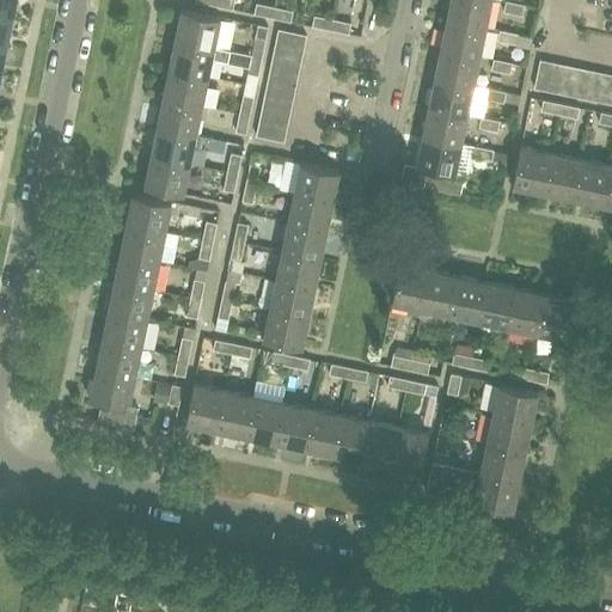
[(0,0),(0,14),(13,17),(16,0),(0,0)]
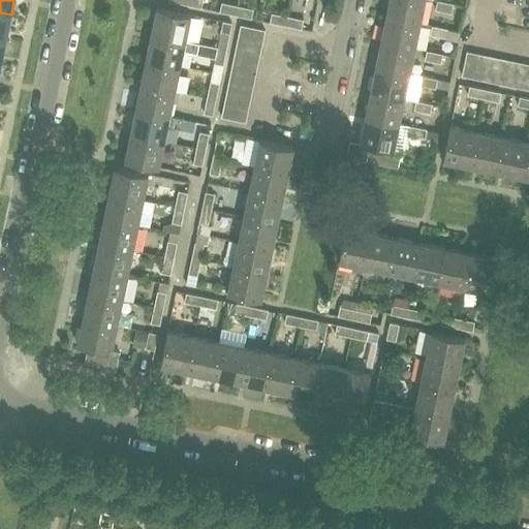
[(419,23),(424,0),(390,0),(386,16),(419,23)]
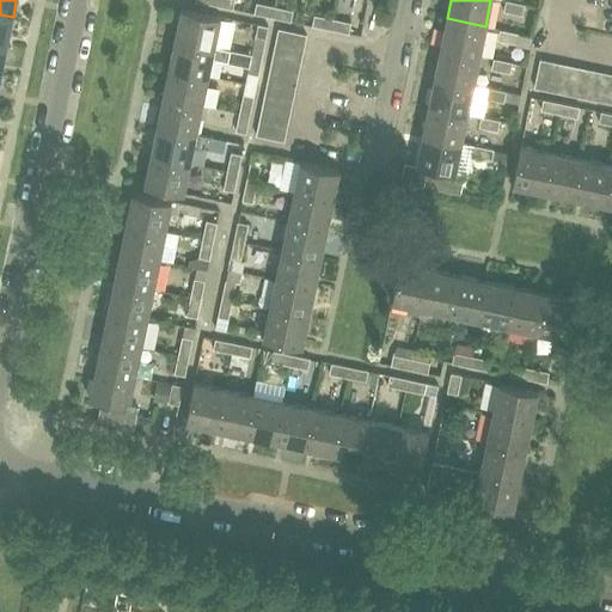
[(524,5),(506,1),(503,11),(522,14),(524,5)]
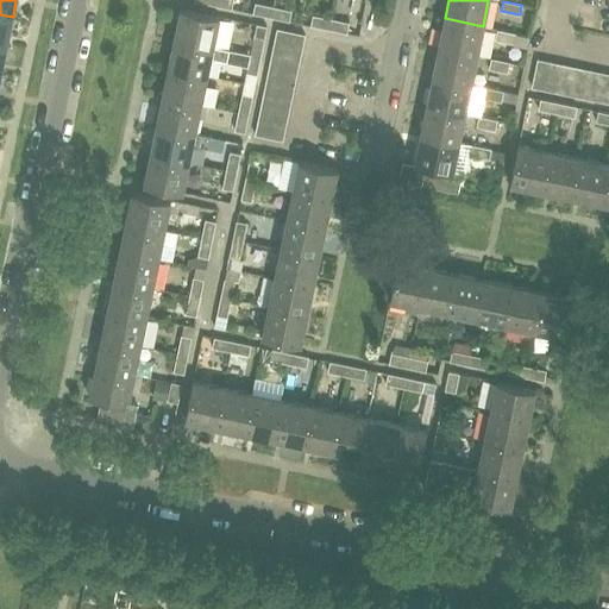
[(271,17),(274,6),(256,2),(252,13),(271,17)]
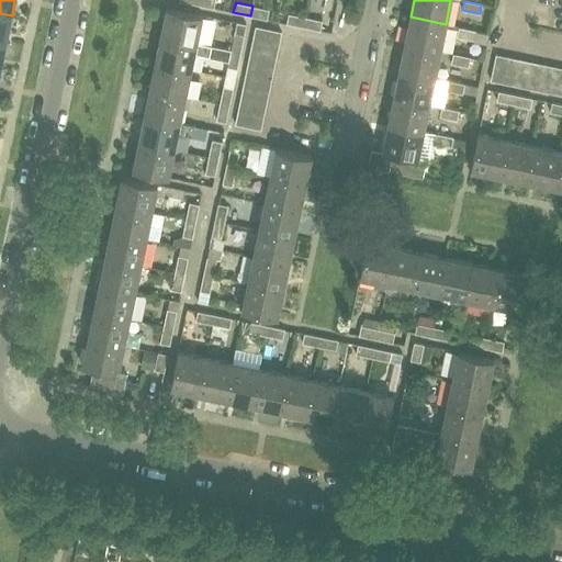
[(253,6),(250,15),(267,19),(269,10),(253,6)]
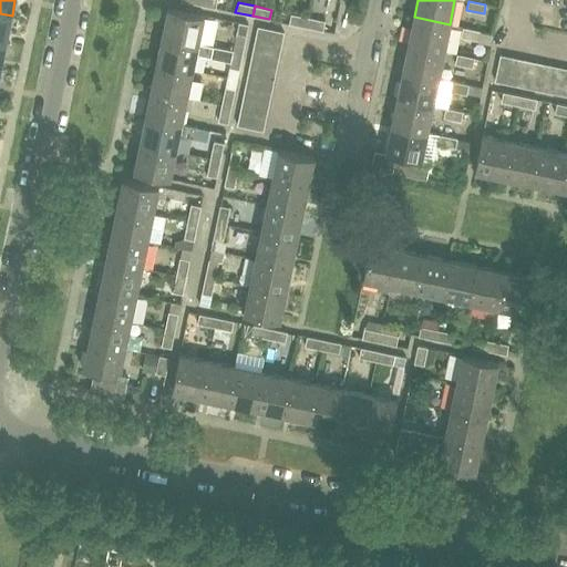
[(163,35),(198,43),(204,14),(168,7),(163,35)]
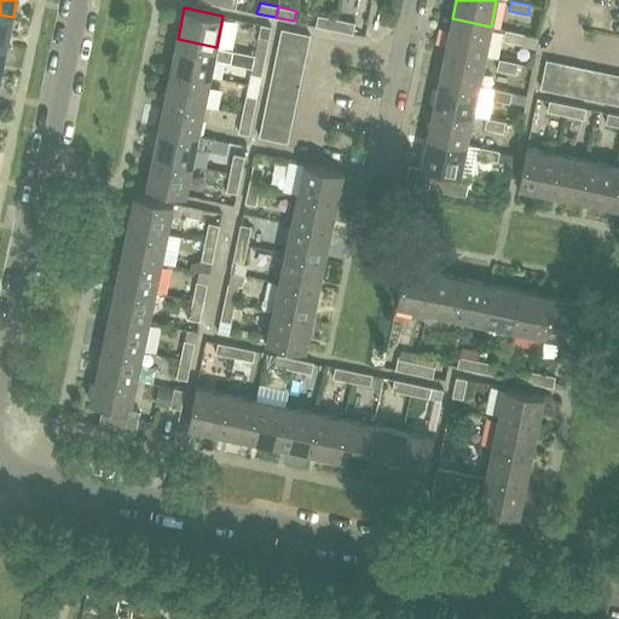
[(0,44),(7,46),(13,17),(0,15),(0,44)]
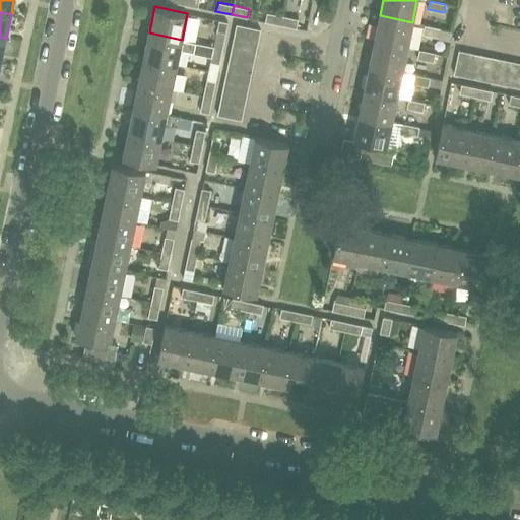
[(281,25),(282,16),(267,13),(265,21),(281,25)]
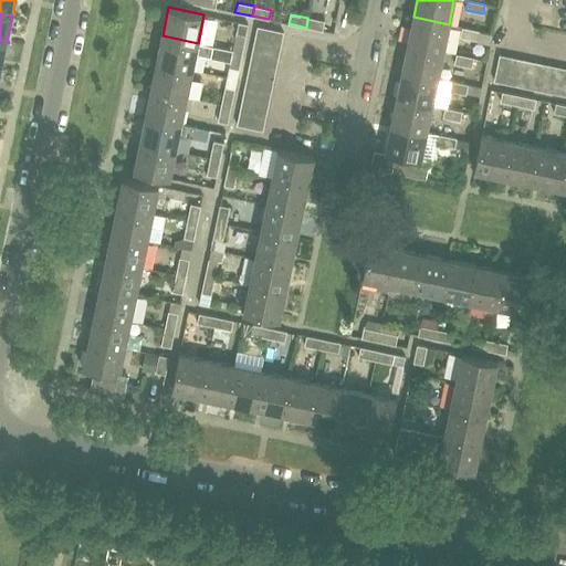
[(443,51),(449,24),(413,17),(408,43),(443,51)]
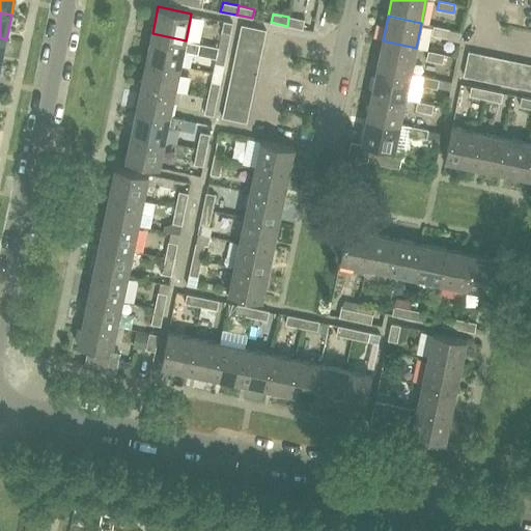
[(288,17),(287,26),(302,29),(304,20),(288,17)]
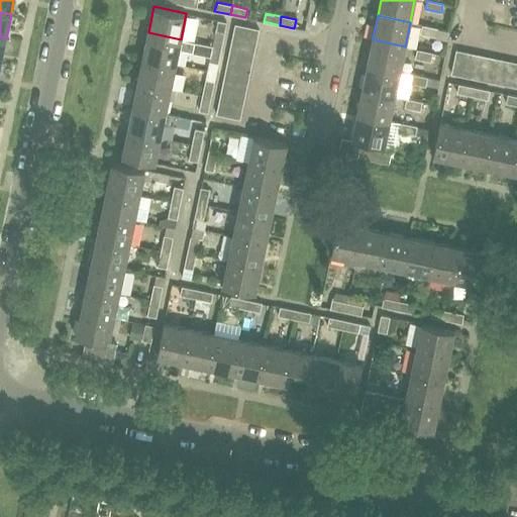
[(221,47),(224,32),(226,22),(217,20),(215,30),(212,45),(221,47)]
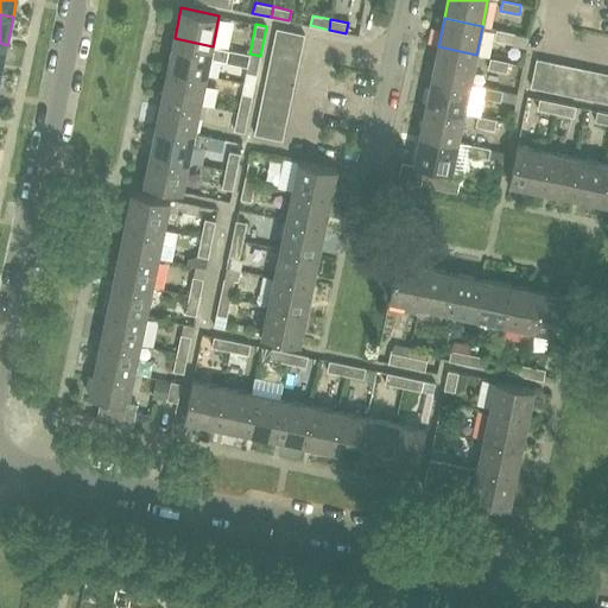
[(273,42),(302,48),(304,33),(277,27),(273,42)]
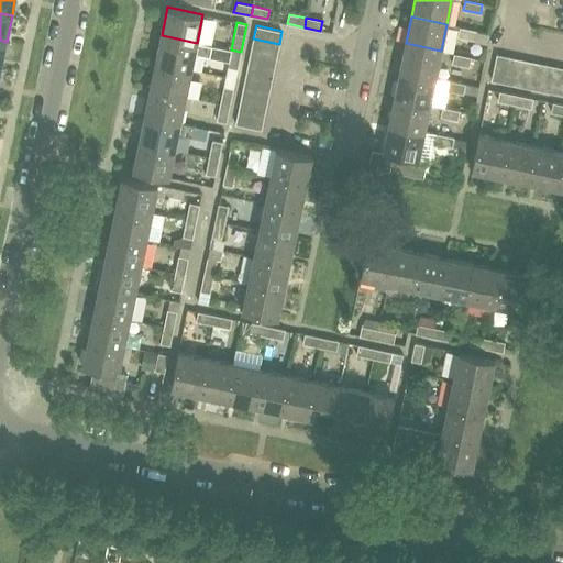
[(476,31),(460,28),(457,37),(475,41),(476,31)]
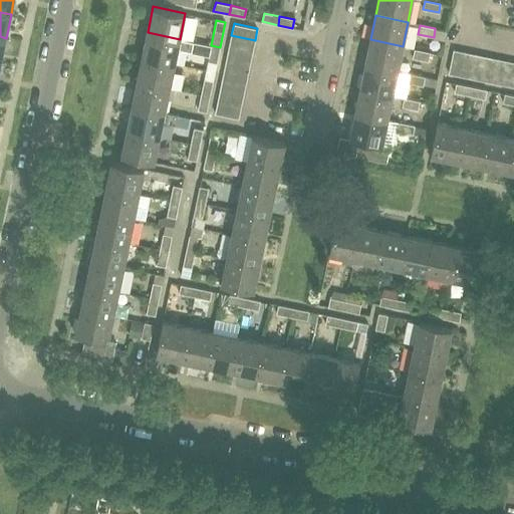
[(194,41),(180,39),(148,32),(142,56),(175,63),(178,48),(192,51),(194,41)]
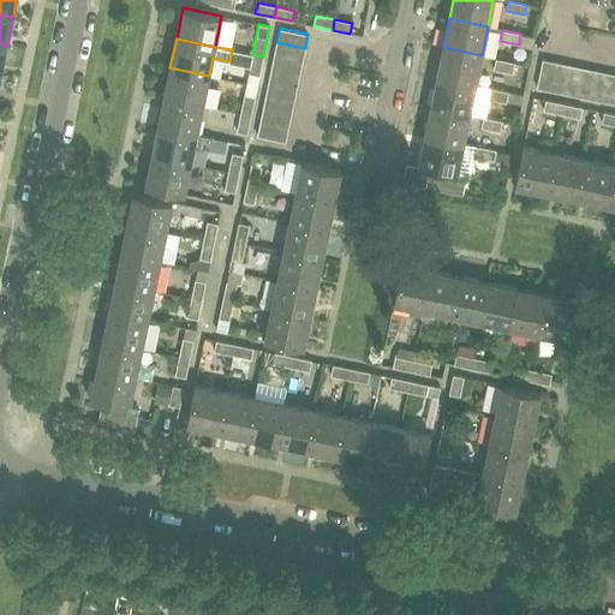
[(303,61),(305,48),(276,42),(274,55),(303,61)]
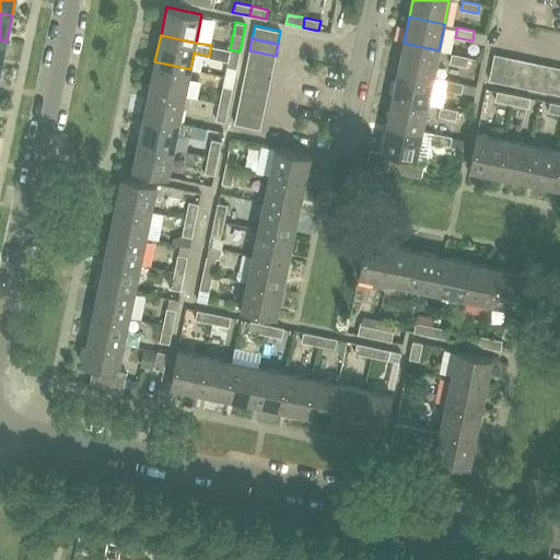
[(433,77),(439,50),(404,43),(398,70),(433,77)]
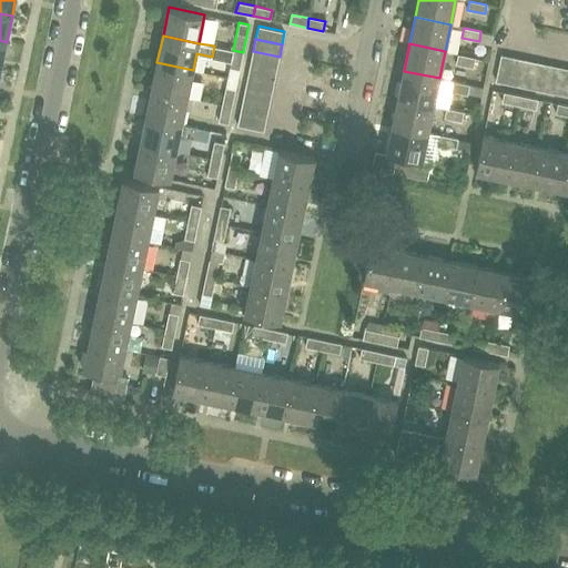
[(237,79),(243,52),(233,50),(227,77),(237,79)]
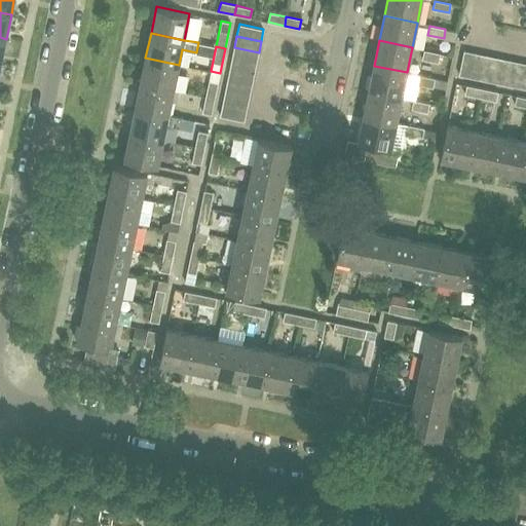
[(256,64),(259,52),(234,47),(232,59),(256,64)]
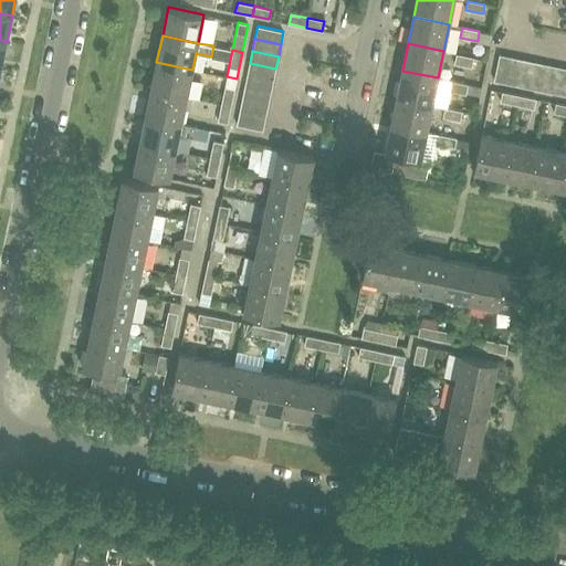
[(506,83),(512,56),(500,54),(494,81),(506,83)]
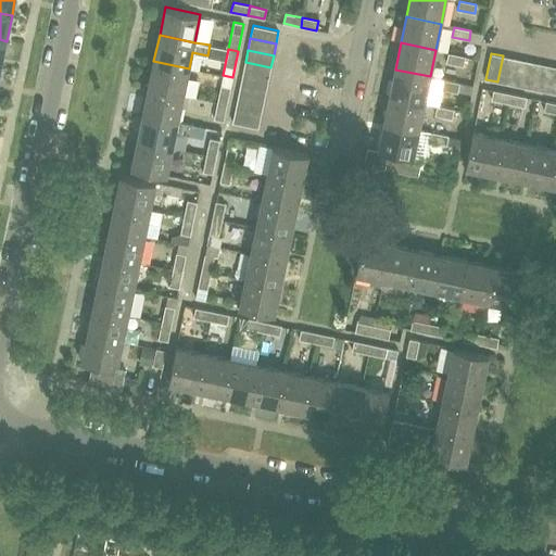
[(465,58),(449,54),(446,62),(463,66),(465,58)]
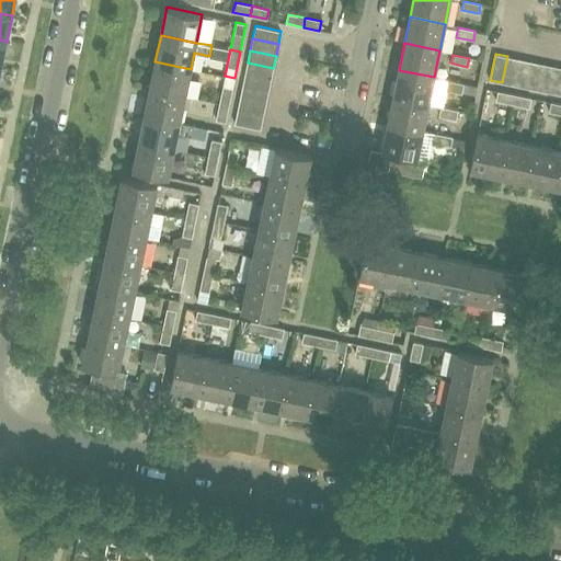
[(514,84),(519,59),(507,56),(502,82),(514,84)]
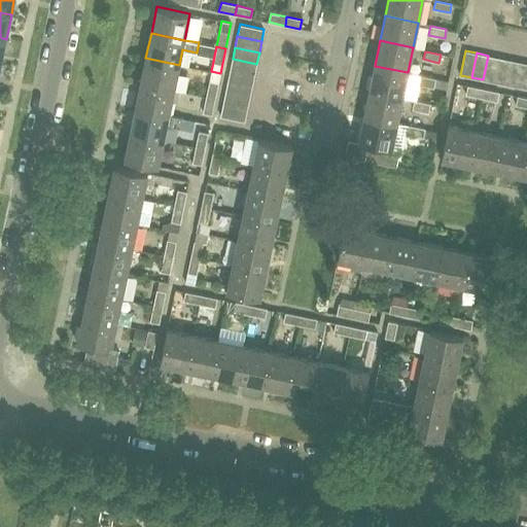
[(494,82),(499,58),(488,56),(483,79),(494,82)]
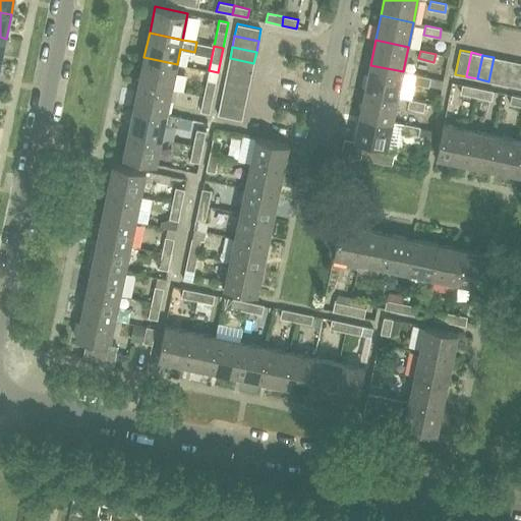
[(172,89),(177,64),(143,57),(138,81),(172,89)]
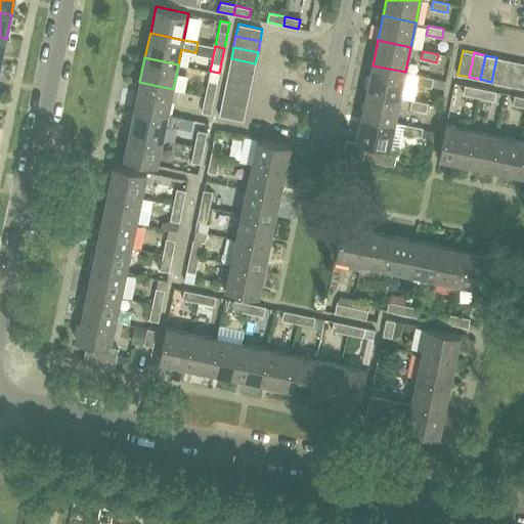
[(503,84),(508,59),(496,57),(491,82),(503,84)]
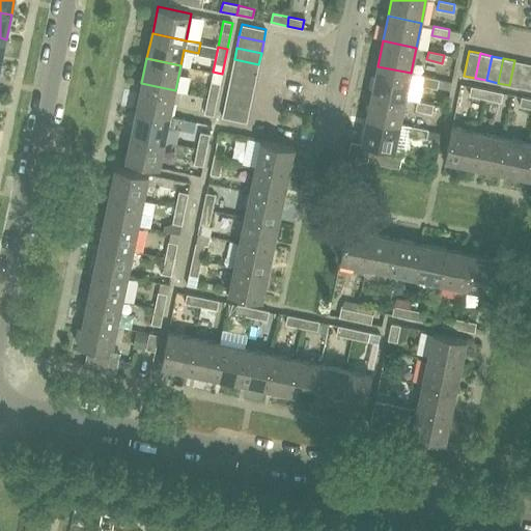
[(256,76),(258,64),(234,59),(231,71),(256,76)]
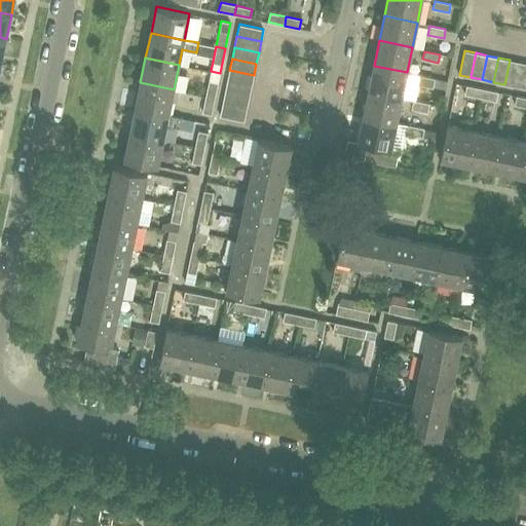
[(516,86),(521,63),(510,60),(504,84),(516,86)]
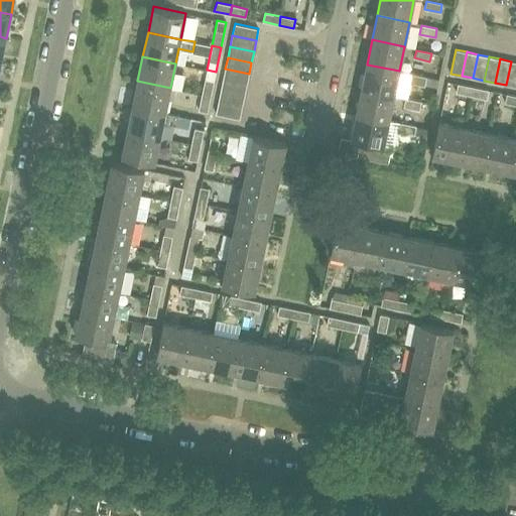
[(515,87),(515,61),(511,61),(506,85),(515,87)]
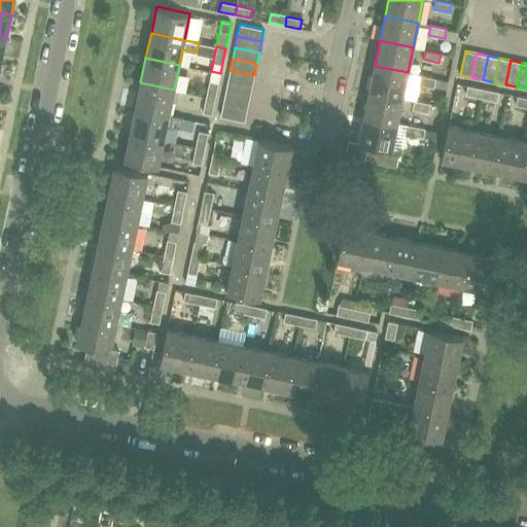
[(402,98),(408,72),(375,66),(370,91),(402,98)]
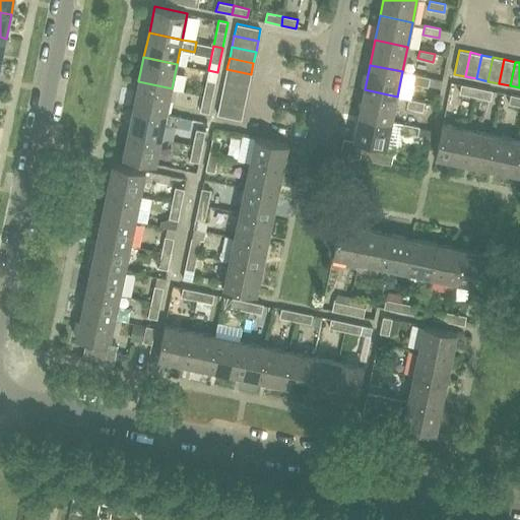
[(249,85),(251,74),(226,69),(224,80),(249,85)]
